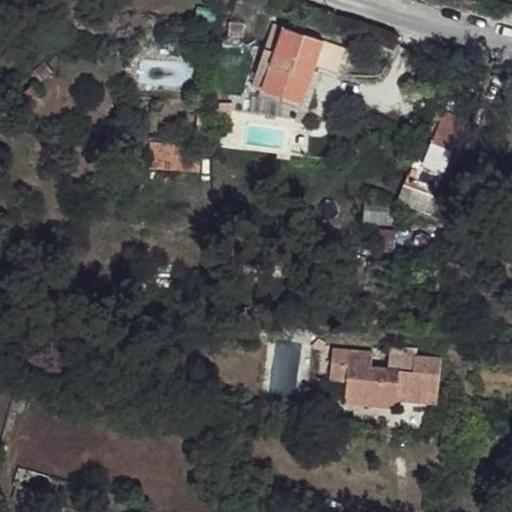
[(283,26),(273,56),(294,63),(291,72),(310,79),(324,41),(283,26)]
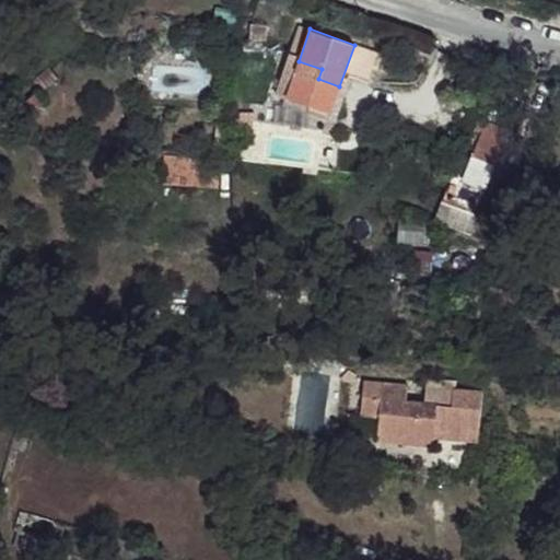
[(318,79),(307,109),(319,114),(328,93),(336,96),(339,86),(318,79)]
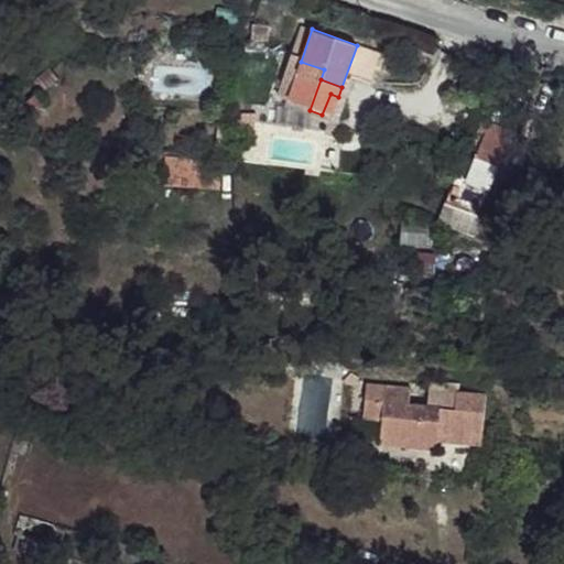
[(472,130),(456,169),(467,172),(481,133),(472,130)]
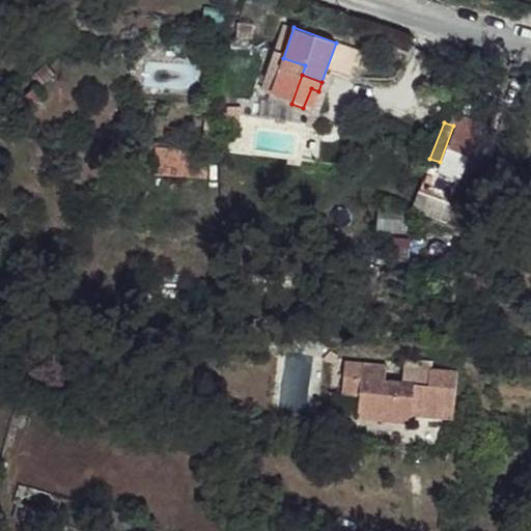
[(429,159),(418,193),(448,204),(475,134),(454,126),(440,162),(429,159)]
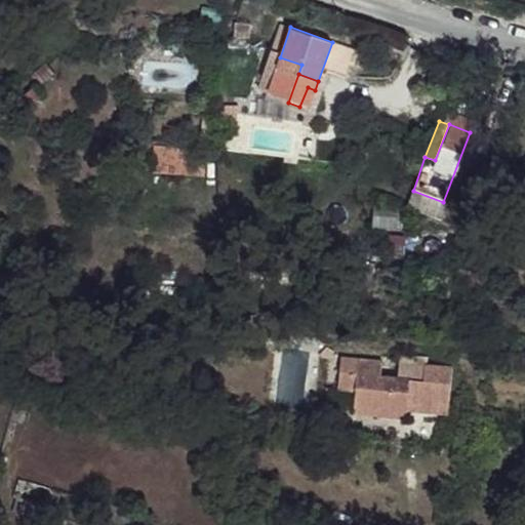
[(374,207),(373,225),(387,227),(391,209),(374,207)]
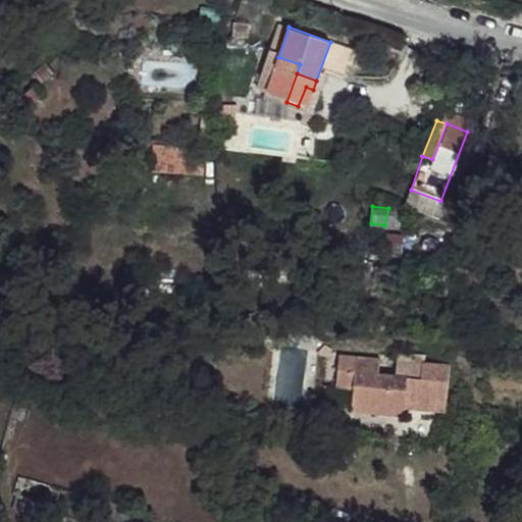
[(331,385),(348,387),(352,357),(335,355),(331,385)]
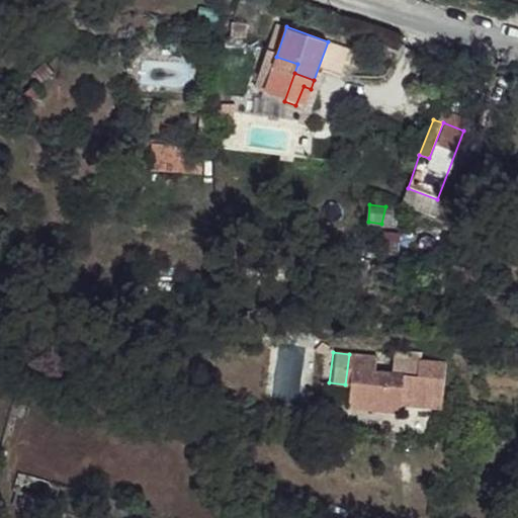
[(345,384),(343,408),(395,413),(397,405),(400,372),(371,368),(372,356),(349,354),(345,384)]
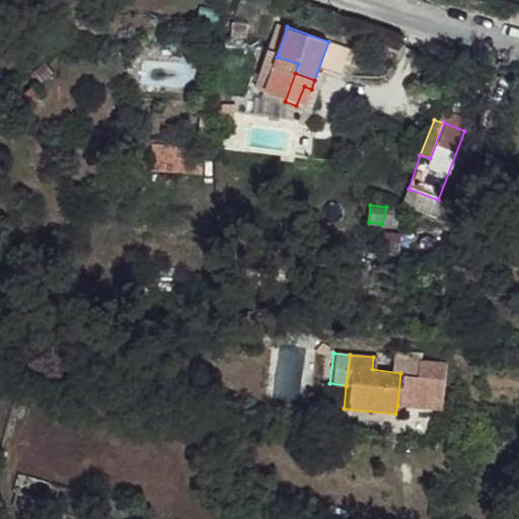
[(400,373),(397,405),(436,410),(442,364),(416,361),(414,374),(400,373)]
